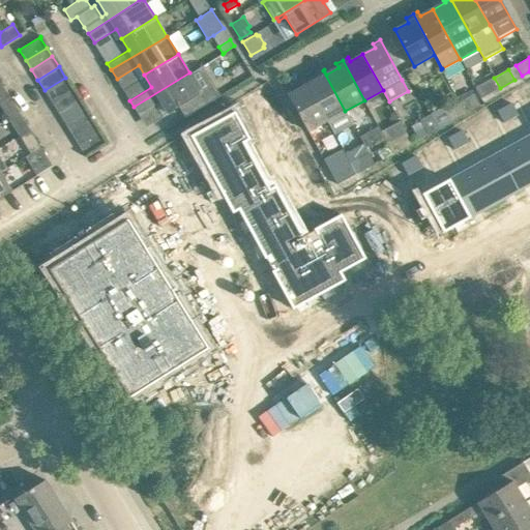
[(327,121),(345,111),(323,70),(305,80),(327,121)]
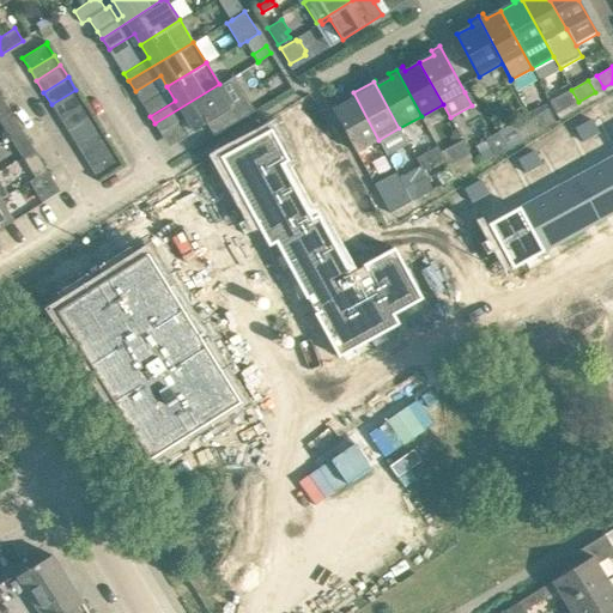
[(246,98),(234,105),(219,84),(155,123),(162,134),(187,119),(194,132),(206,123),(214,135),(254,111),(246,98)]
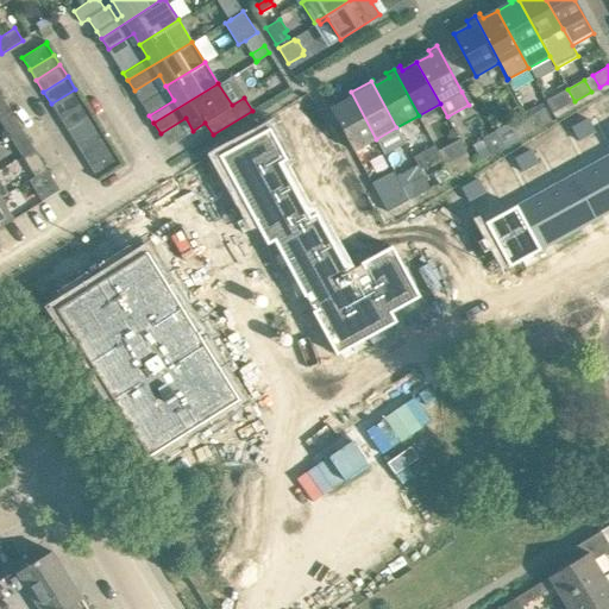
[(58,117),(83,101),(75,89),(51,104),(58,117)]
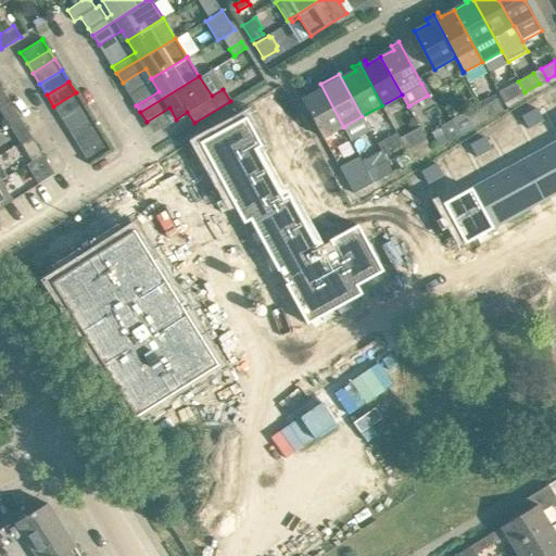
[(508,101),(525,92),(518,81),(502,90),(508,101)]
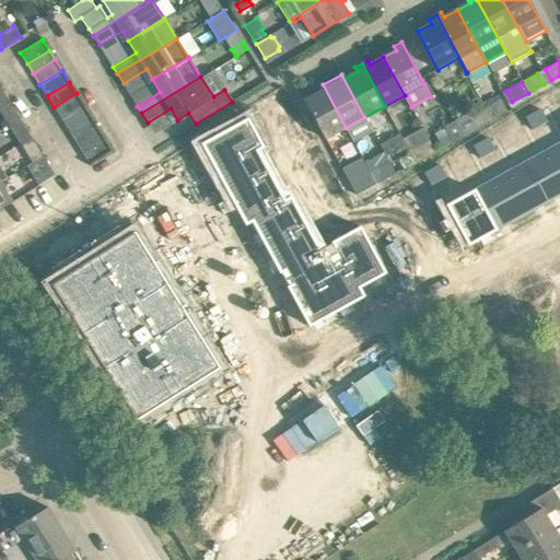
[(286,84),(275,91),(279,98),(290,92),(286,84)]
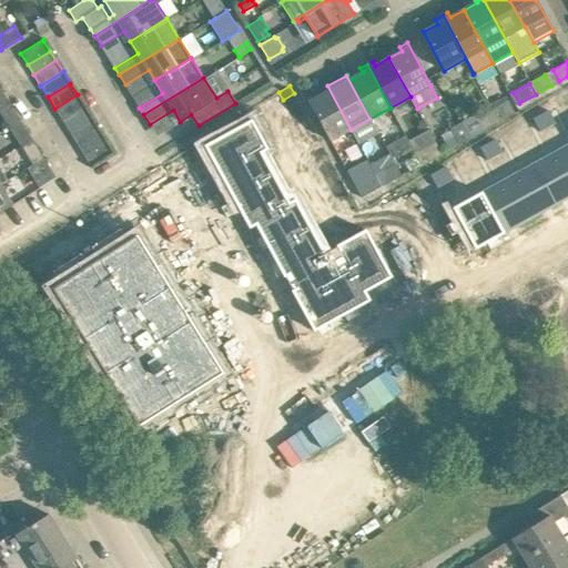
[(331,141),(351,130),(327,85),(321,90),(323,94),(310,101),(308,101),(331,141)]
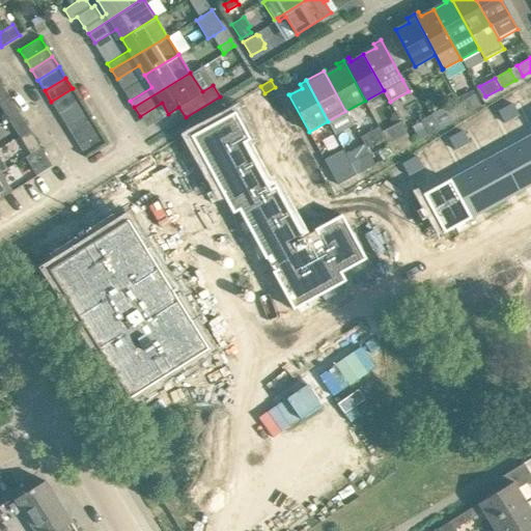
[(275,87),(264,93),(268,101),(279,95),(275,87)]
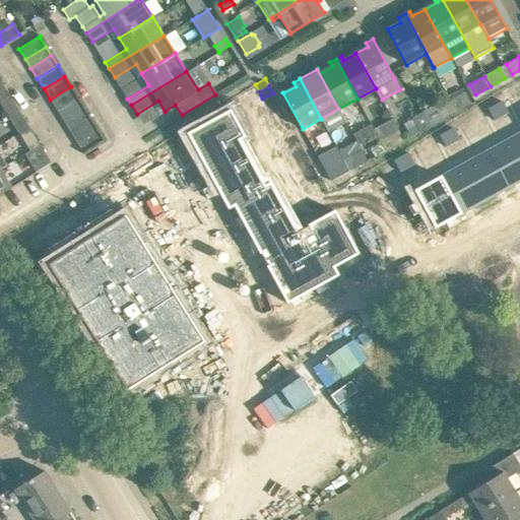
[(56,109),(76,96),(71,86),(50,100),(56,109)]
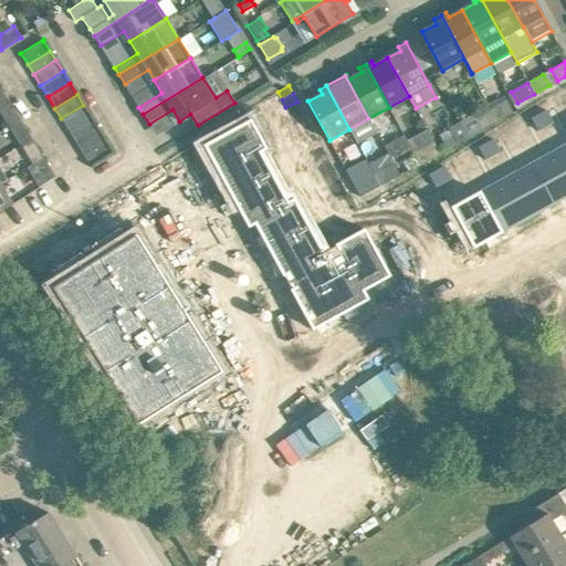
[(513,113),(506,102),(504,96),(490,104),(499,121),(513,113)]
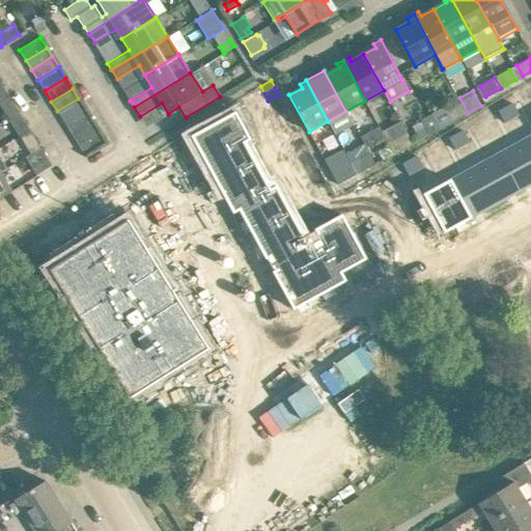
[(279,95),(268,101),(272,108),(283,103),(279,95)]
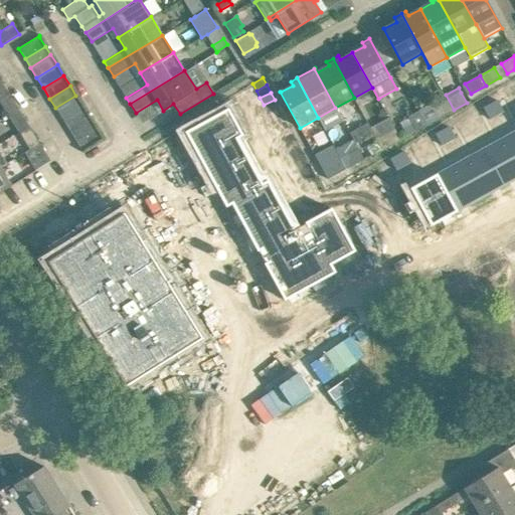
[(0,102),(7,114),(17,108),(9,95),(0,100),(0,102)]
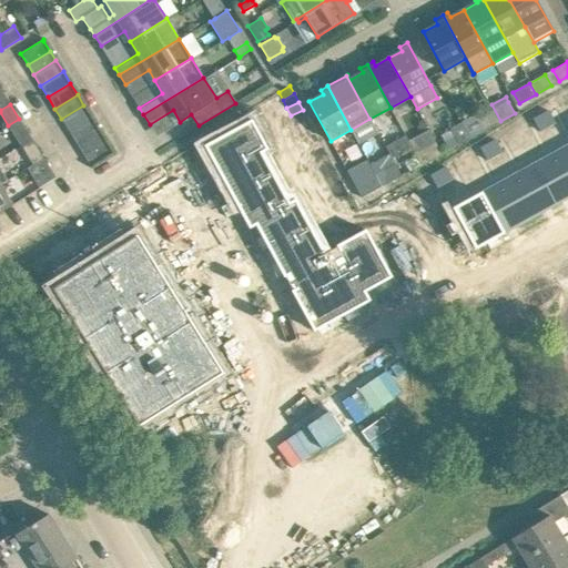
[(69,131),(91,117),(83,105),(61,119),(69,131)]
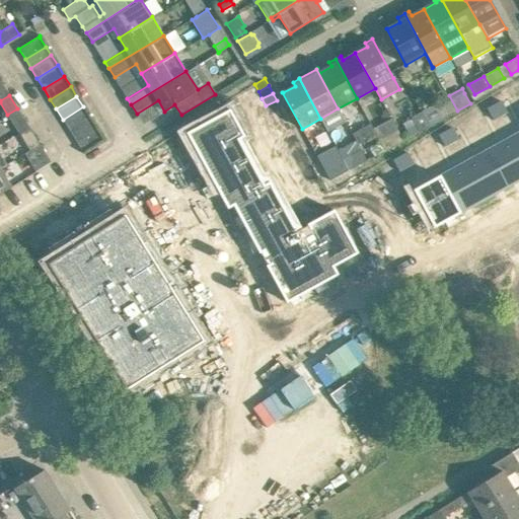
[(277,100),(266,105),(270,113),(280,107),(277,100)]
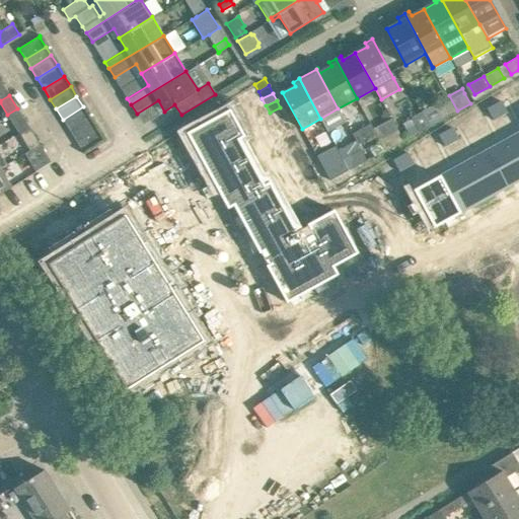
[(502,101),(495,105),(501,116),(508,112),(502,101)]
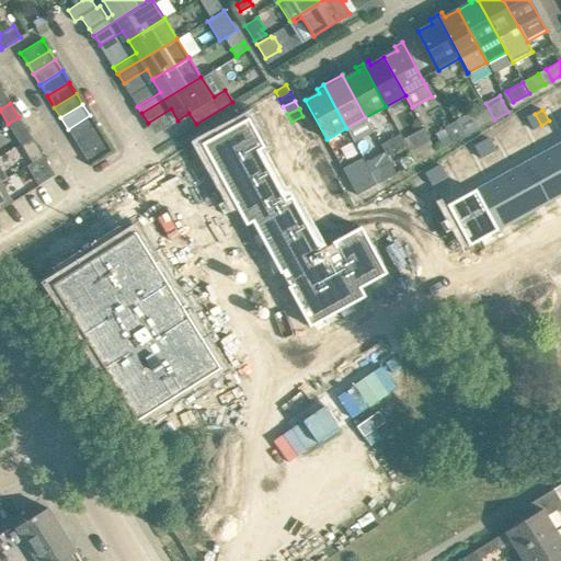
[(477,129),(470,117),(469,113),(457,121),(466,135),(477,129)]
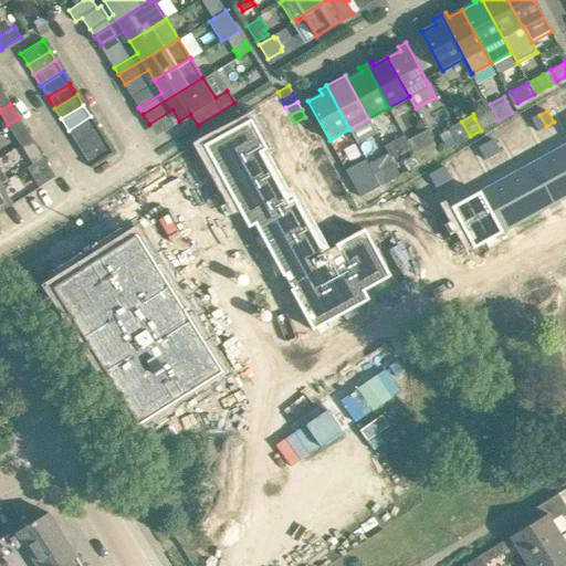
[(540,115),(532,119),(537,130),(546,126),(540,115)]
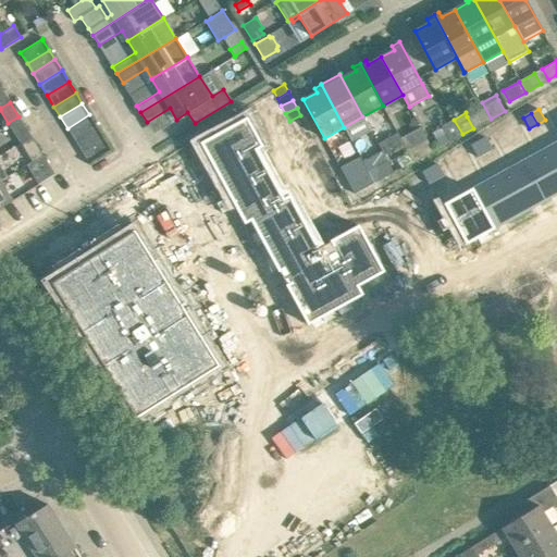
[(75,140),(97,126),(89,114),(67,128),(75,140)]
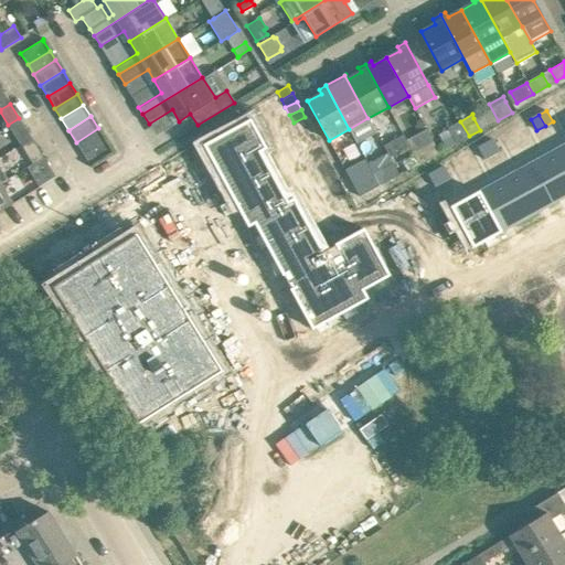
[(305,117),(294,123),(298,130),(309,125),(305,117)]
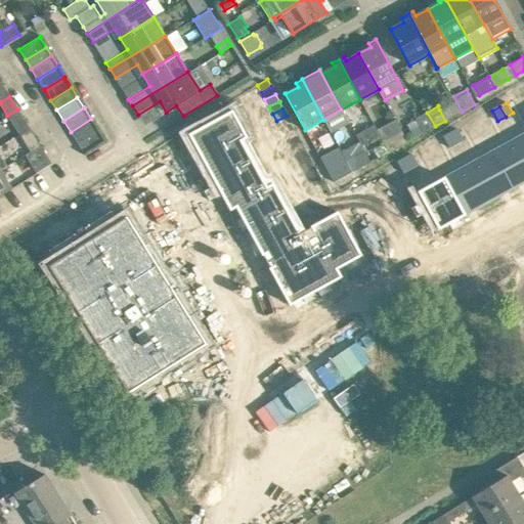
[(16,131),(27,125),(17,110),(7,116),(16,131)]
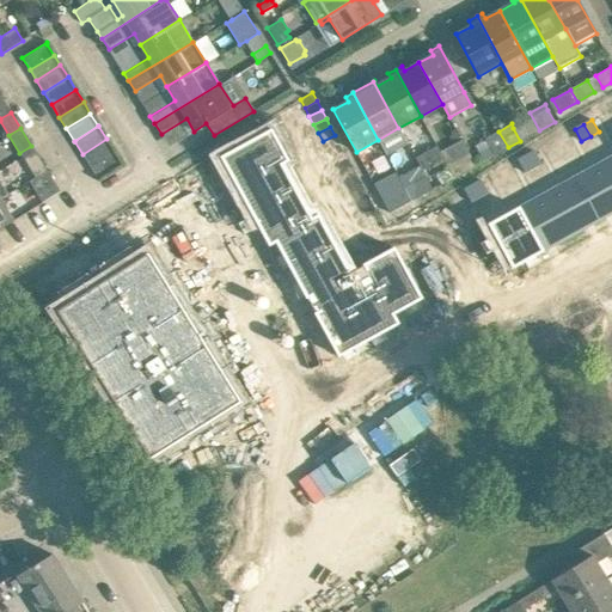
[(271,128),(220,157),(268,244),(268,246),(275,242),(338,356),(397,324),(399,324),(393,313),(421,298),(393,248),(365,263),(363,263),(362,264),(363,264),(349,273),(318,215),(311,219),(282,165),(289,160),(288,159),(288,160),(271,128)]
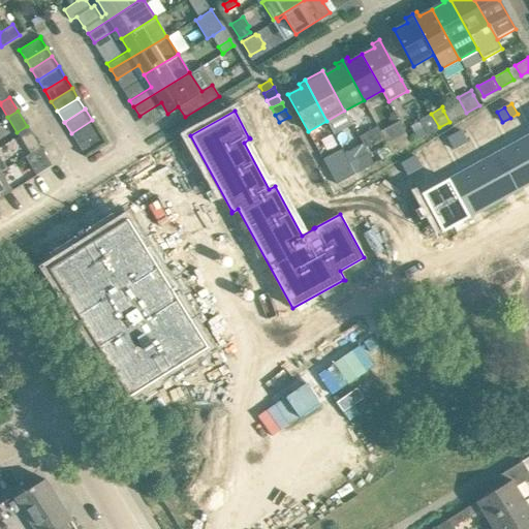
[(429,133),(439,127),(431,114),(421,119),(425,126),(414,132),(418,139),(429,133)]
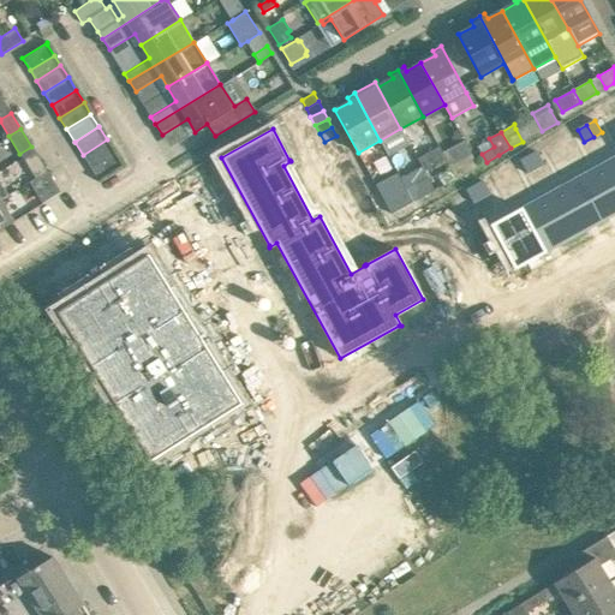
[(336,136),(324,142),(329,150),(341,144),(336,136)]
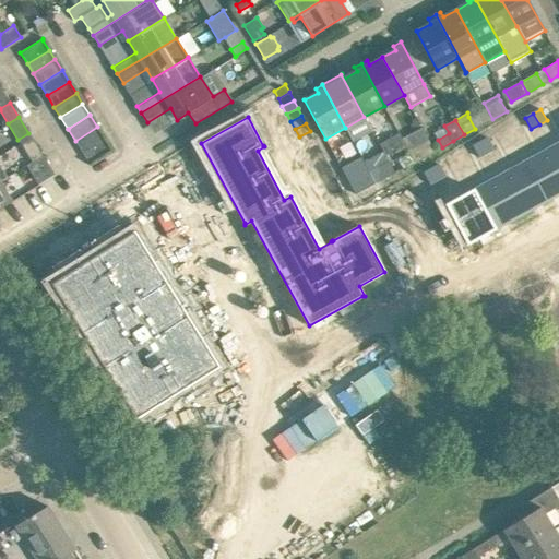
[(81,151),(104,138),(97,127),(75,141),(81,151)]
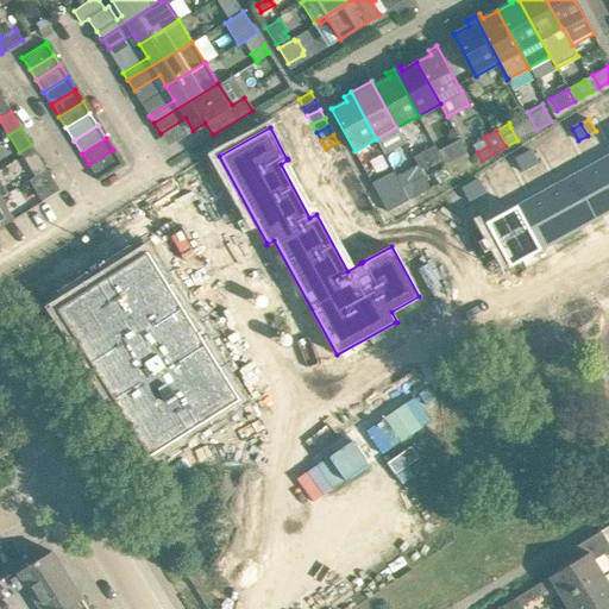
[(449,162),(466,152),(459,139),(441,149),(449,162)]
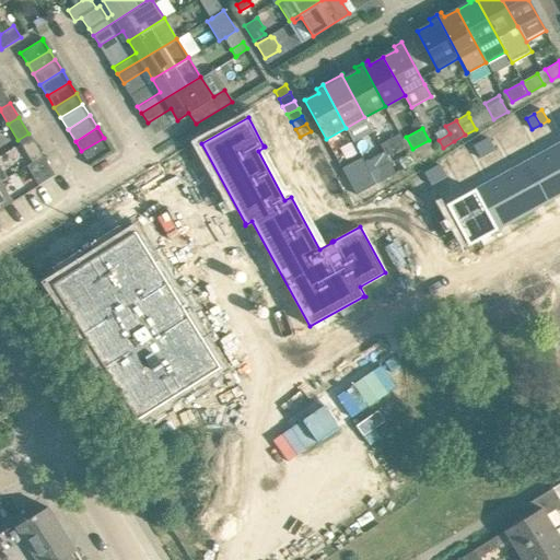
[(311,131),(300,137),(303,144),(315,139),(311,131)]
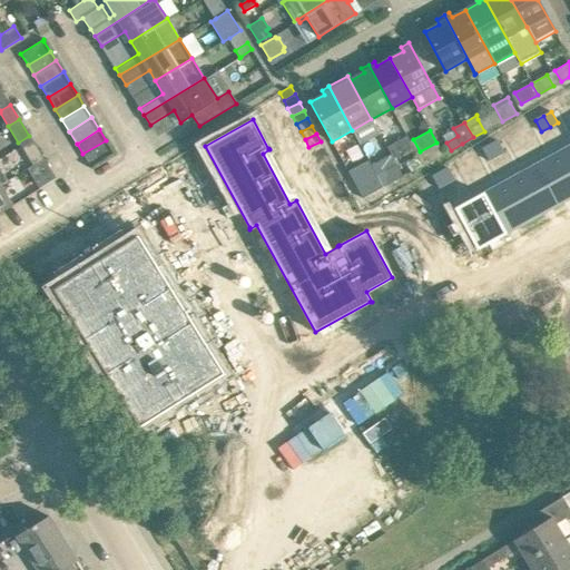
[(406,136),(391,145),(397,157),(413,148),(406,136)]
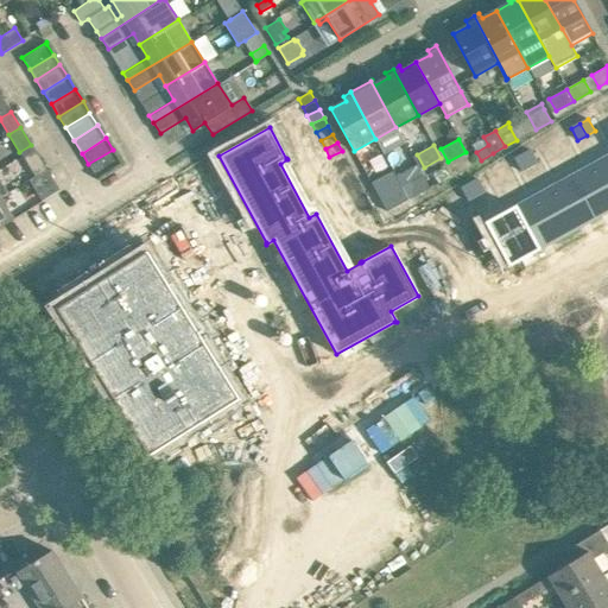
[(88,164),(97,178),(121,164),(113,150),(88,164)]
